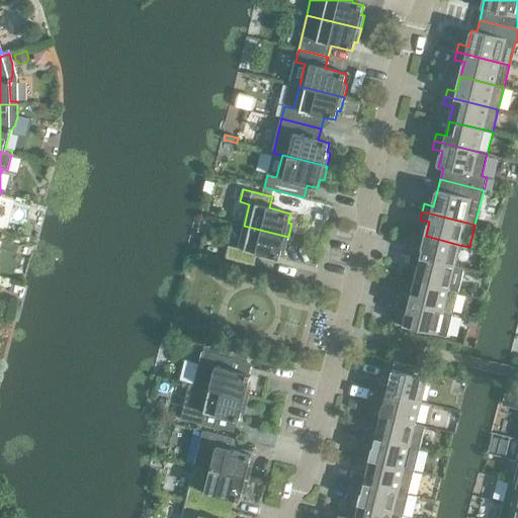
[(285,251),(288,237),(244,226),(238,248),(229,246),(226,258),(255,265),(258,254),(279,259),(281,250),(285,251)]
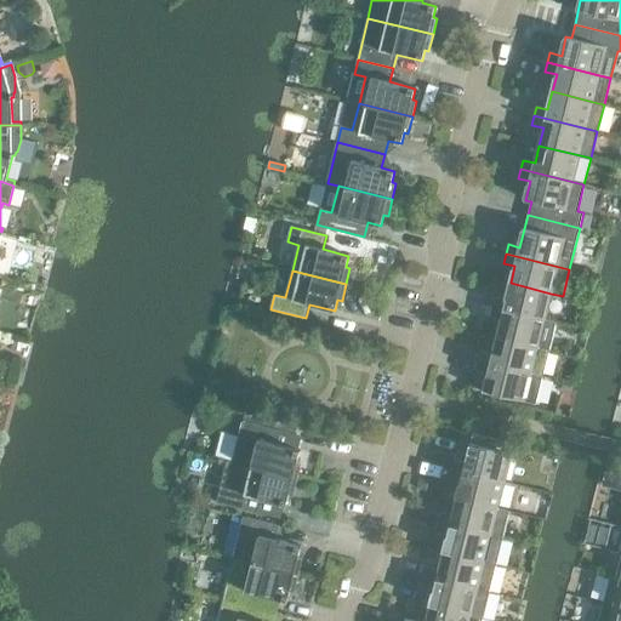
[(545,320),(551,294),(511,283),(506,301),(495,297),(493,307),(545,320)]
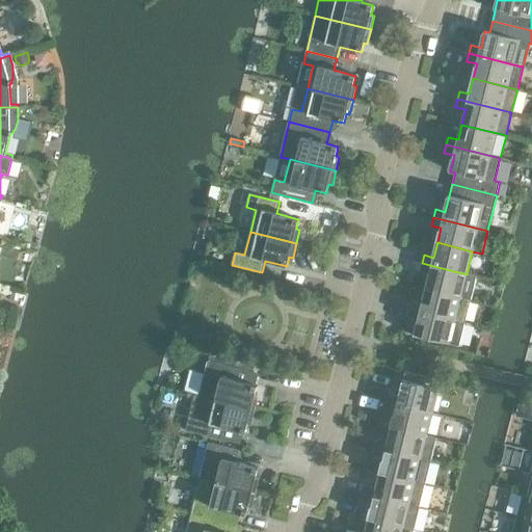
[(476,276),(467,274),(422,263),(420,271),(429,273),(426,289),(471,299),(476,276)]
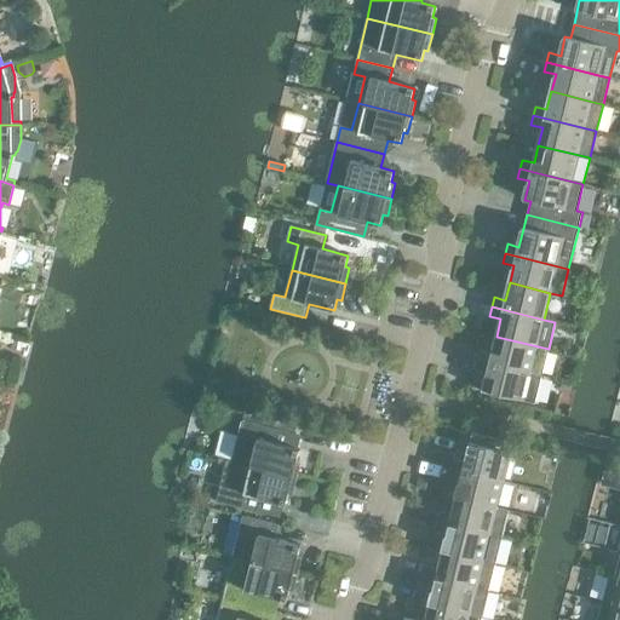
[(549,349),(497,337),(492,354),(481,351),(478,360),(541,375),(549,349)]
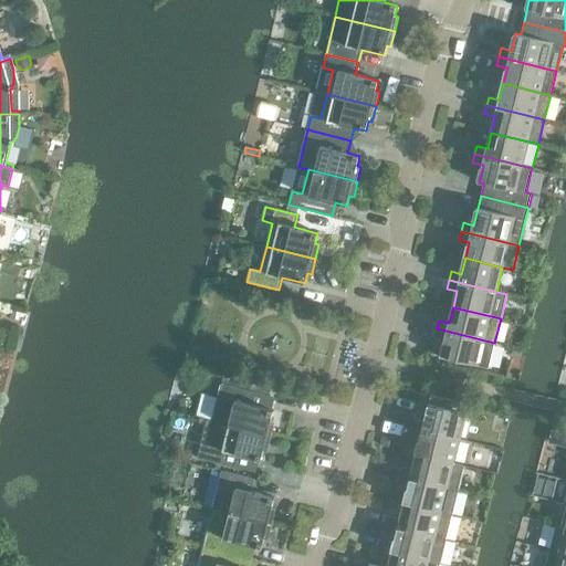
[(494,343),(437,328),(435,337),(444,339),(441,357),(489,368),(494,343)]
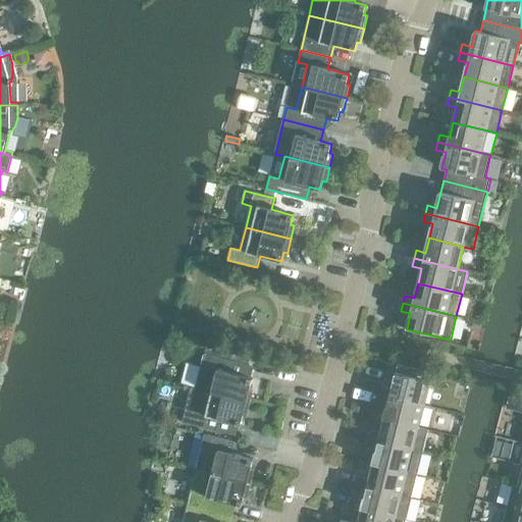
[(252,378),(246,376),(248,366),(250,366),(250,365),(204,354),(201,366),(196,387),(205,390),(205,392),(250,403),(253,388),(250,387),(252,378)]
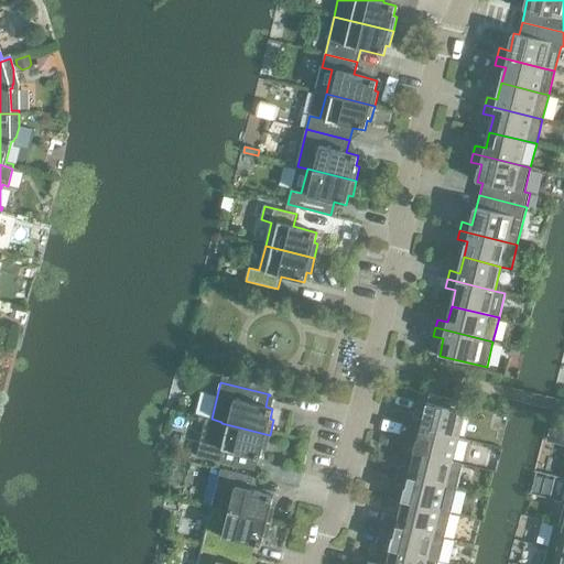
[(430,393),(427,403),(462,411),(464,402),(430,393)]
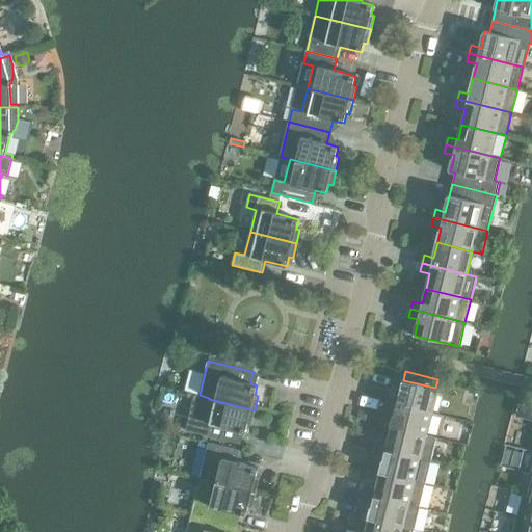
[(390,394),(388,401),(432,413),(439,389),(435,388),(403,380),(399,396),(390,394)]
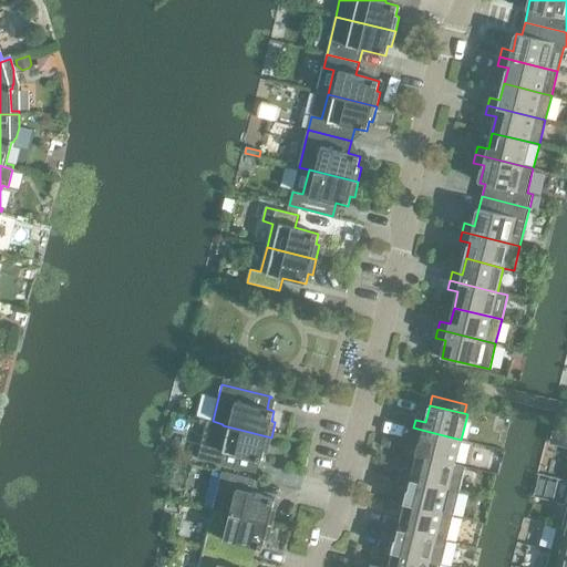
[(267,453),(271,437),(223,425),(216,449),(206,446),(203,461),(235,468),(238,456),(260,462),(264,452),(267,453)]
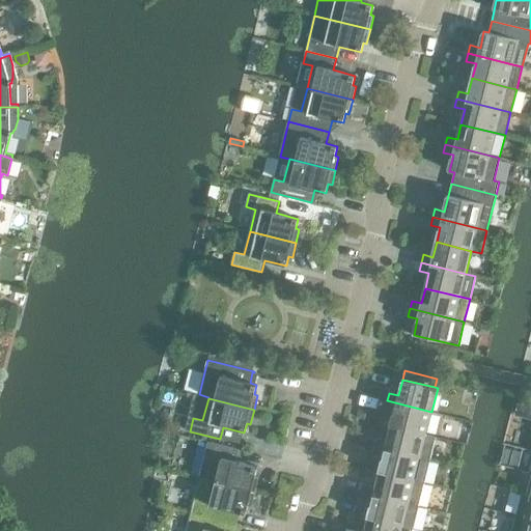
[(425,435),(431,412),(387,400),(385,409),(394,411),(391,426),(425,435)]
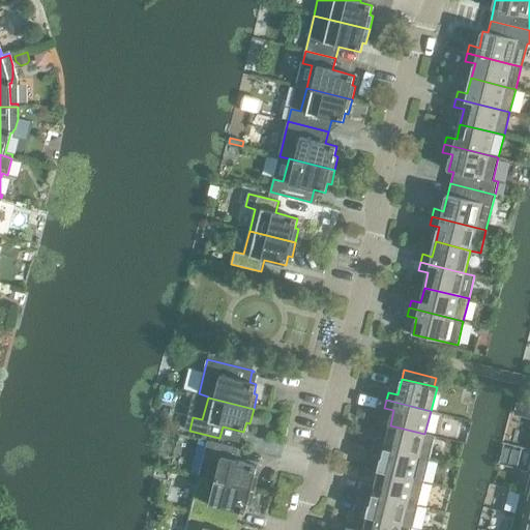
[(358,409),(356,417),(363,418),(365,410),(358,409)]
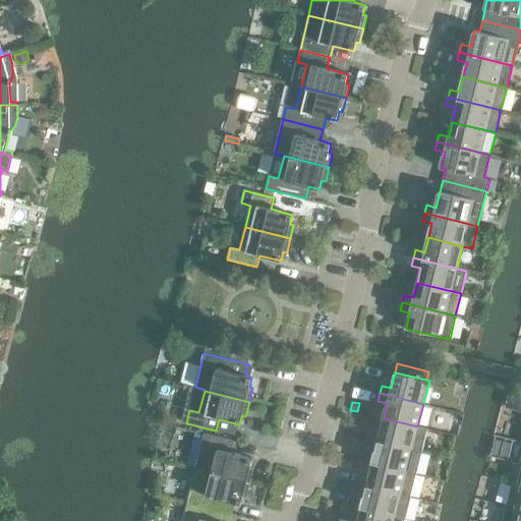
[(427,428),(417,426),(384,418),(380,432),(370,430),(368,439),(421,452),(427,428)]
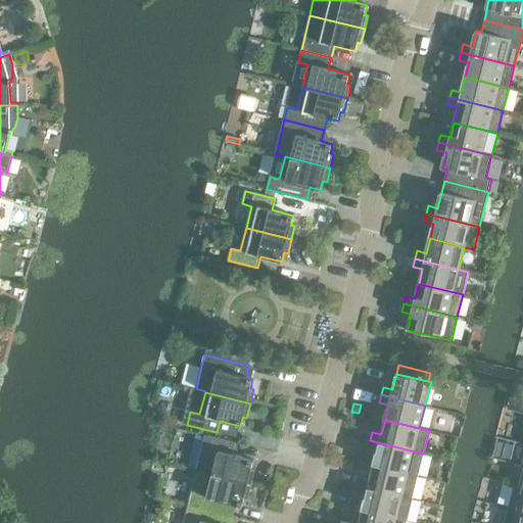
[(205,435),(202,447),(197,470),(251,483),(254,470),(251,469),(253,460),(232,455),(235,442),(205,435)]
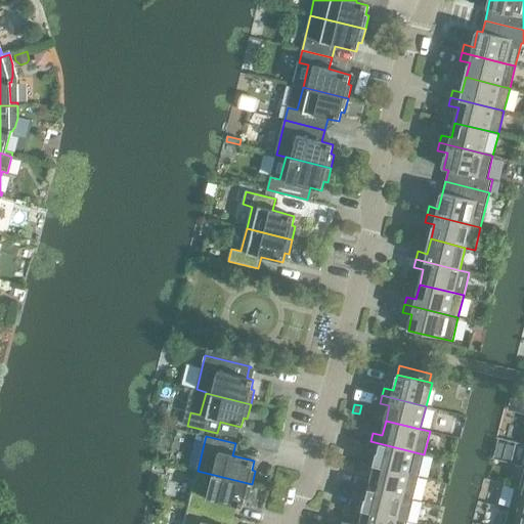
[(424,454),(370,441),(368,448),(378,451),(375,466),(419,477),(424,454)]
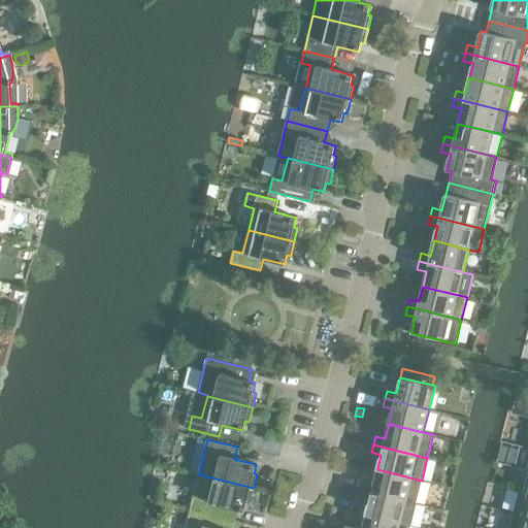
[(422,481),(377,469),(373,484),(364,482),(362,490),(416,503),(422,481)]
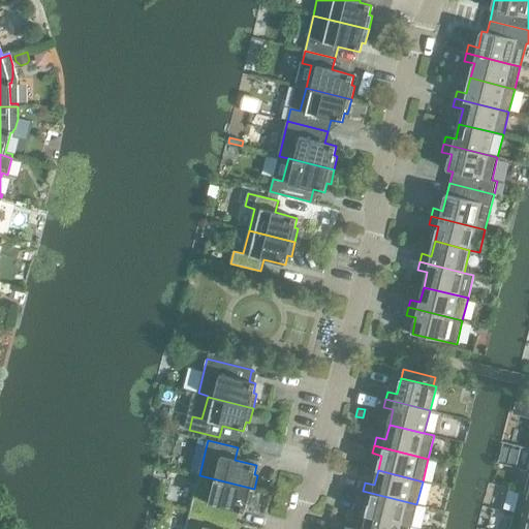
[(251,503),(254,489),(199,475),(190,510),(232,522),(236,509),(245,511),(247,502),(251,503)]
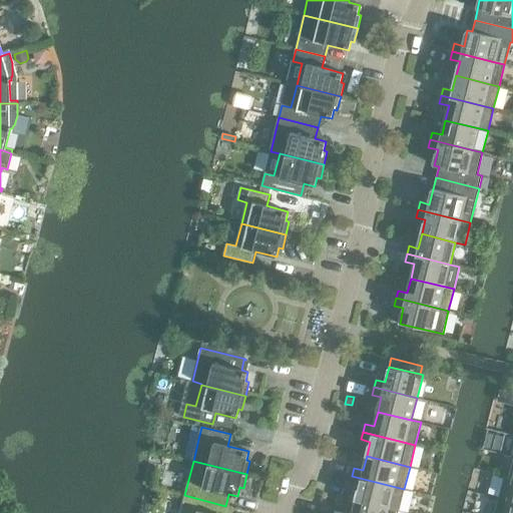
[(399,511),(404,489),(352,476),(350,483),(359,486),(356,500),(399,511)]
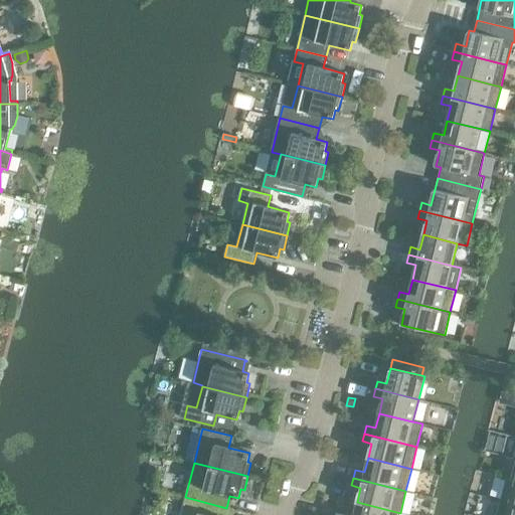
[(514,481),(510,480),(505,479),(500,500),(514,504),(514,481)]
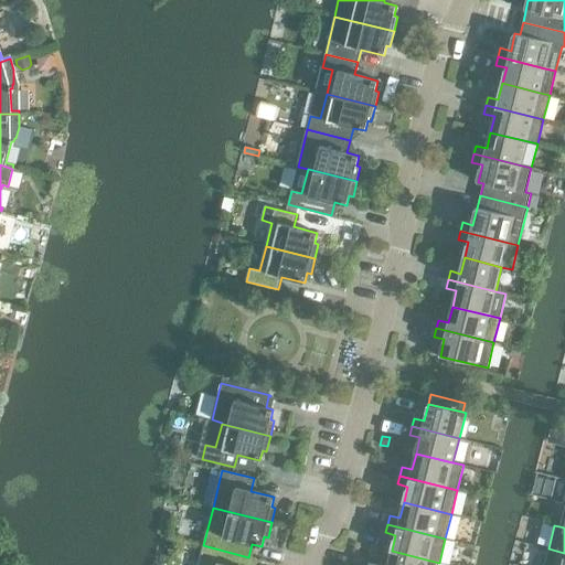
[(245,564),(248,557),(203,545),(198,564),(245,564)]
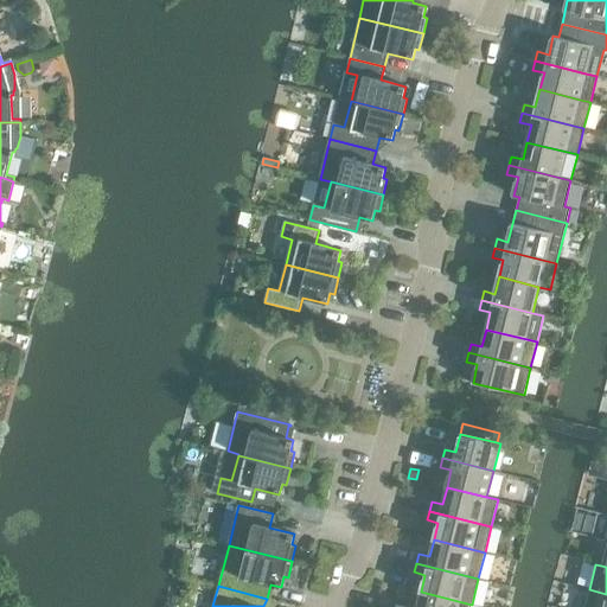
[(606,606),(606,594),(589,589),(585,606),(606,606)]
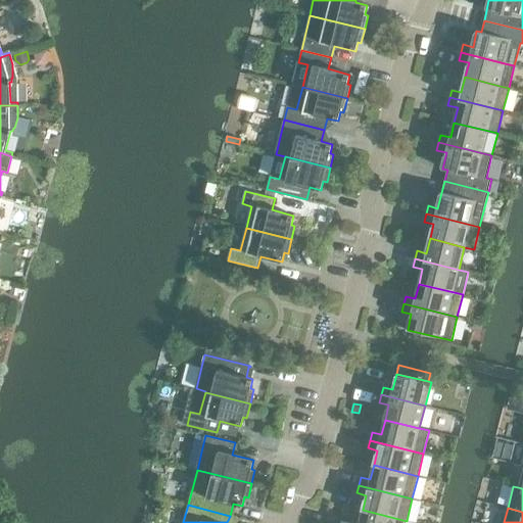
[(406,522),(407,521),(363,510),(359,522),(351,522),(349,522),(348,522),(406,522)]
